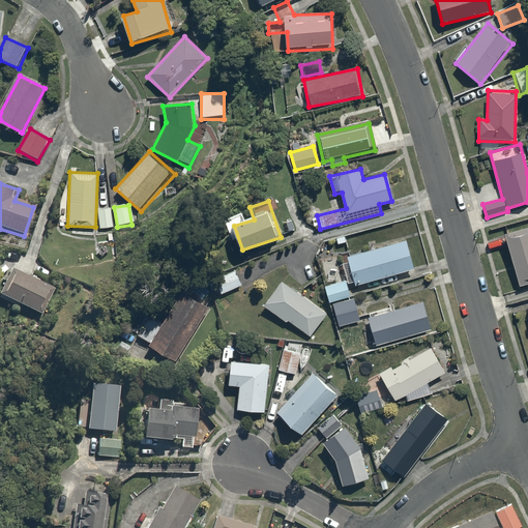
[(111,207),(98,209),(100,229),(113,227),(111,207)]
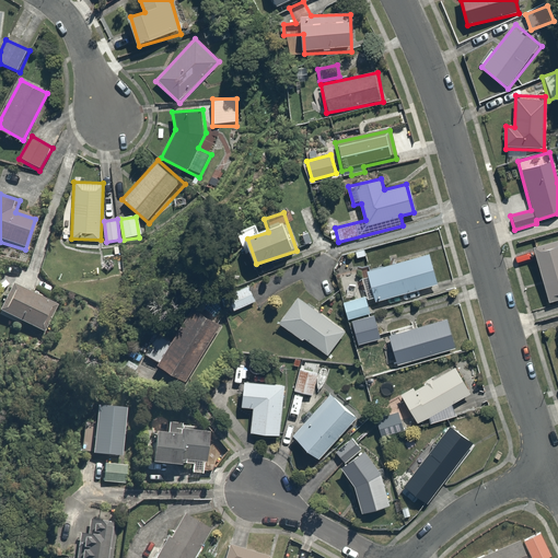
[(557,239),(535,243),(547,301),(557,299),(557,239)]
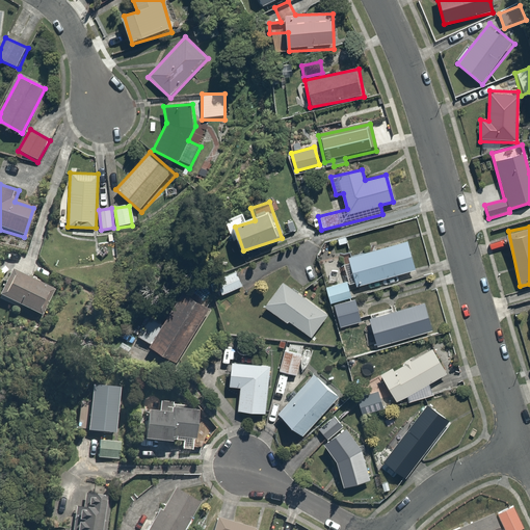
[(409,240),(349,255),(356,285),(417,270),(409,240)]
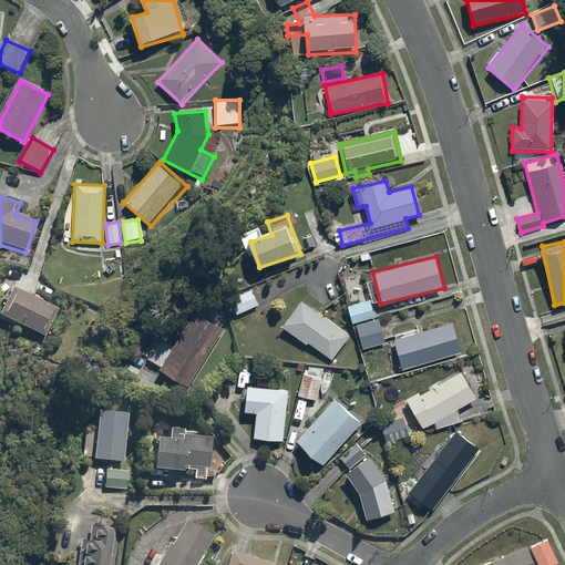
[(55,309),(13,287),(0,310),(0,318),(39,339),(55,309)]
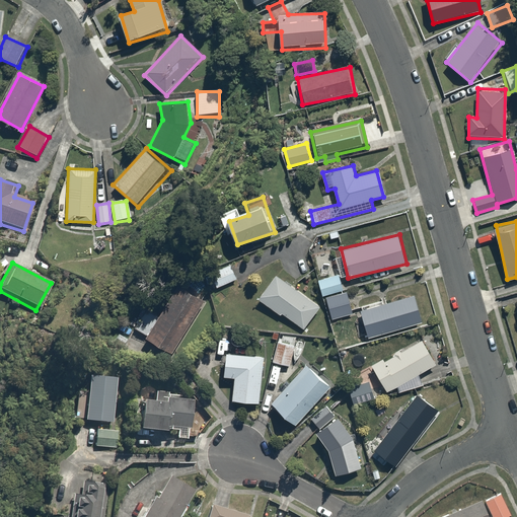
[(234,266),(208,276),(213,289),(239,279),(234,266)]
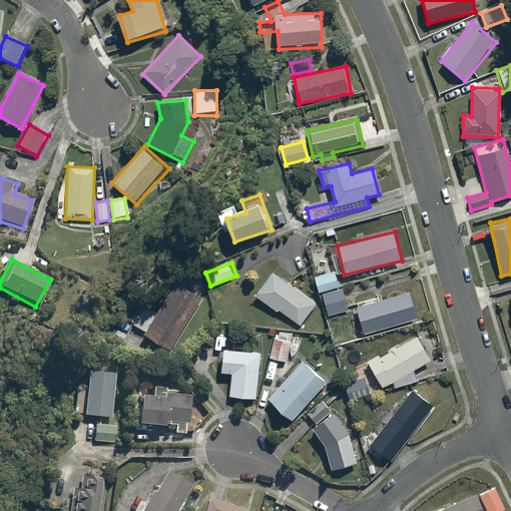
[(335,271),(312,277),(315,292),(338,287),(335,271)]
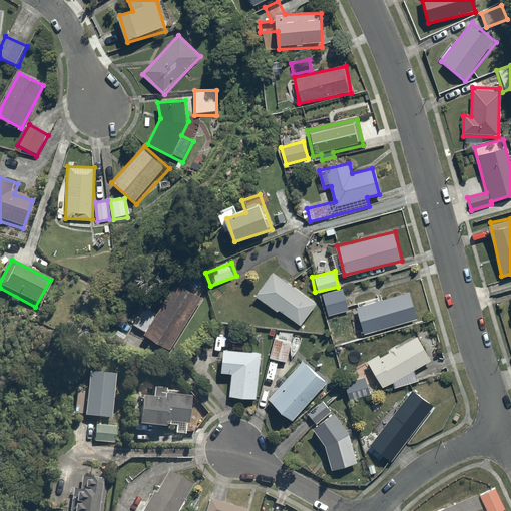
[(274,272),(256,296),(280,315),(283,312),(301,326),(317,305),(274,272)]
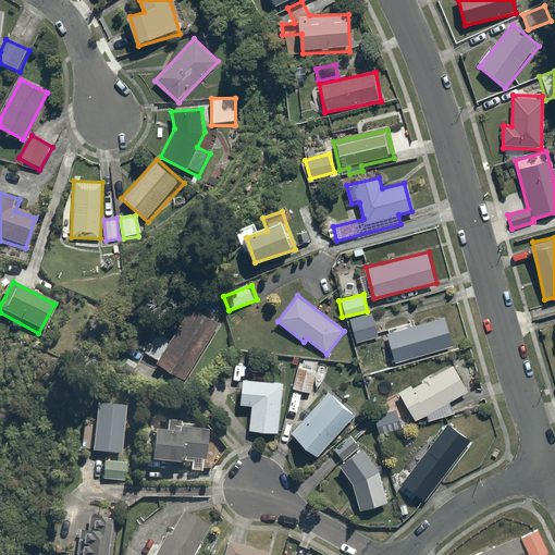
[(184,381),(222,323),(193,304),(155,362),(184,381)]
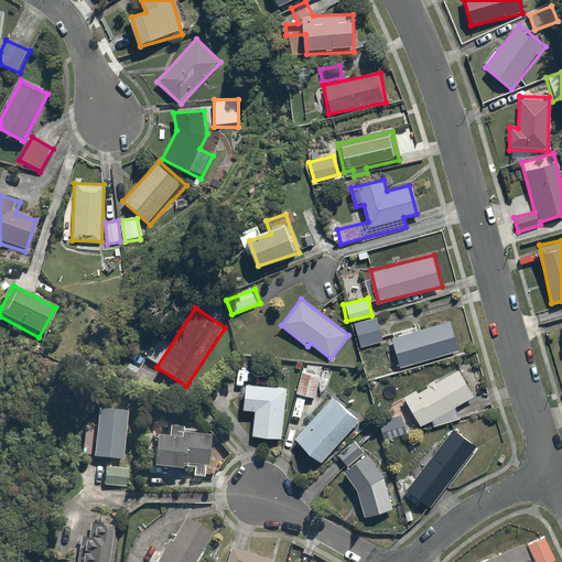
[(377,317),(353,324),(359,349),(384,343),(377,317)]
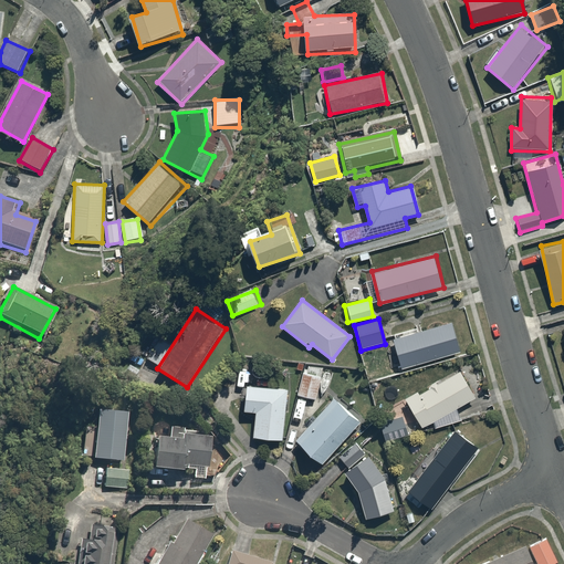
[(450,321),(393,335),(401,369),(459,355),(450,321)]
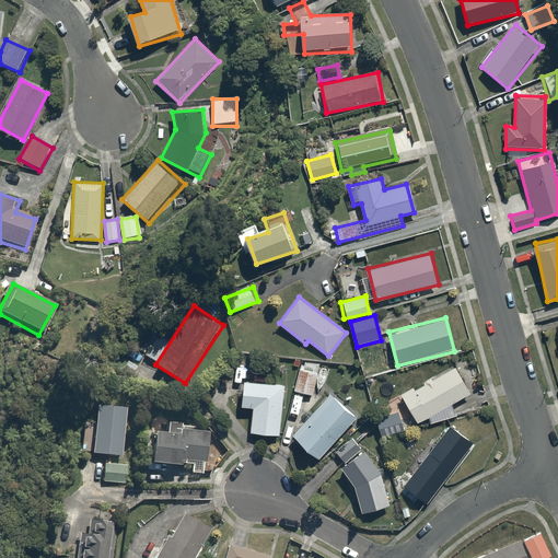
[(166,344),(157,336),(144,353),(154,360),(166,344)]
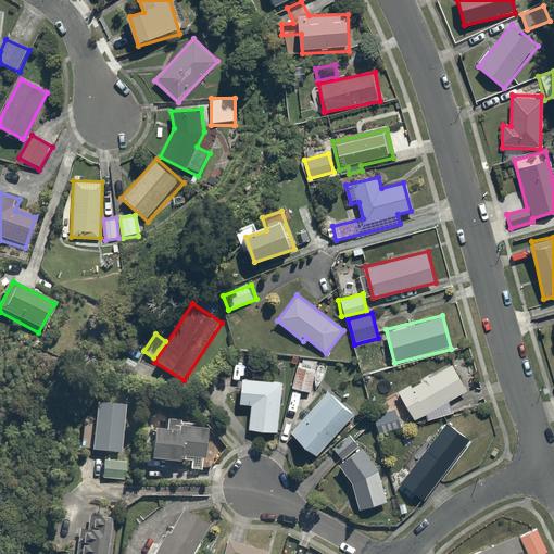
[(466,360),(400,391),(413,420),(425,416),(426,422),(453,414),(447,400),(479,385),(466,360)]
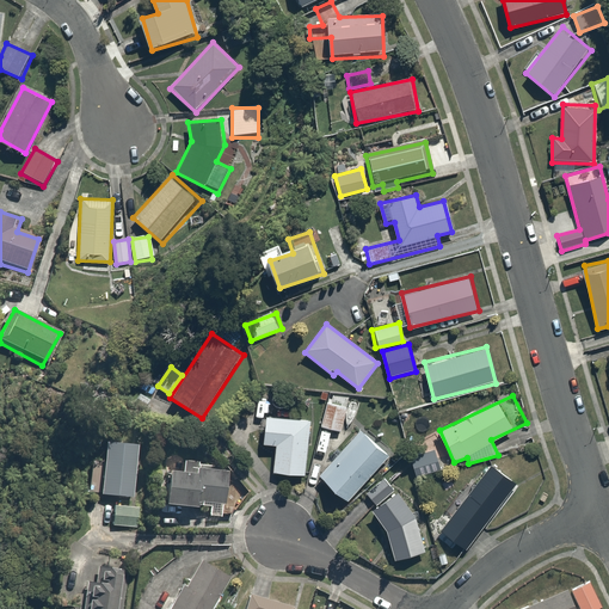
[(350,408),(328,400),(319,428),(340,436),(350,408)]
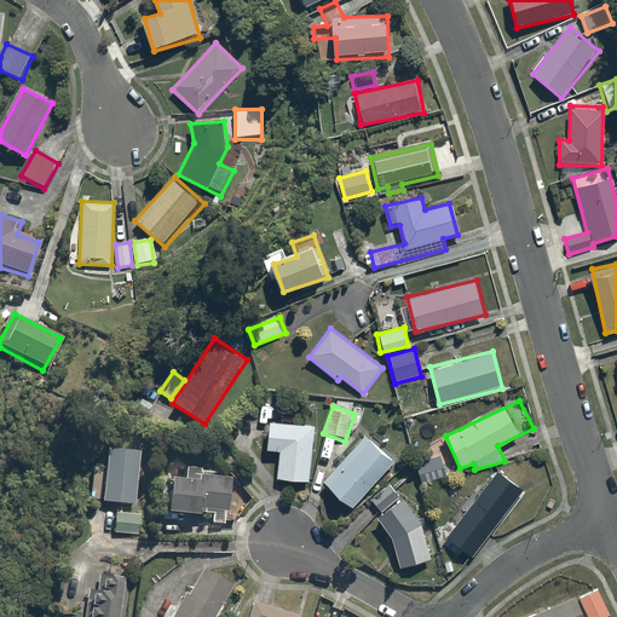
[(313,425),(269,422),(267,448),(277,448),(275,478),(311,480),(313,425)]
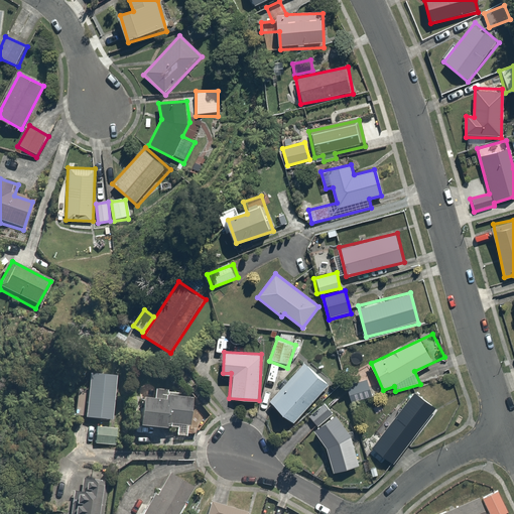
[(331,384),(305,361),(270,401),(295,424),(331,384)]
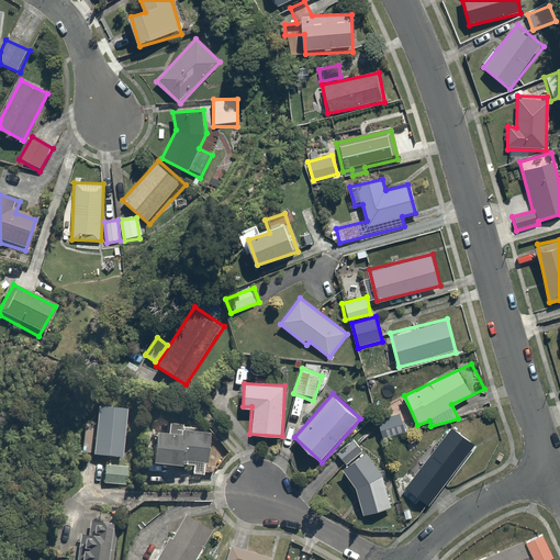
[(127,411),(98,406),(94,429),(84,427),(80,454),(121,459),(127,411)]
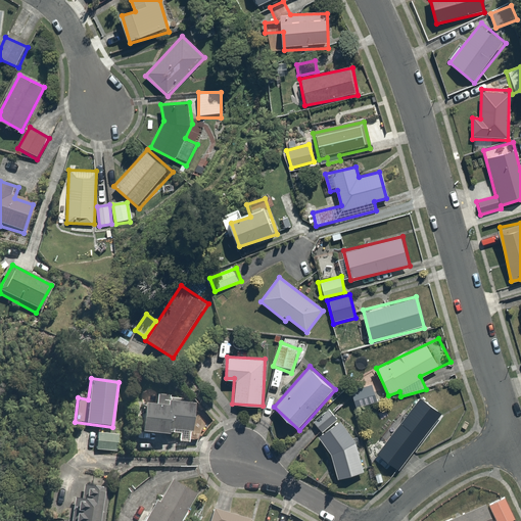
[(158,401),(145,400),(143,432),(177,434),(177,440),(191,441),(194,404),(171,401),(171,395),(158,395),(158,401)]
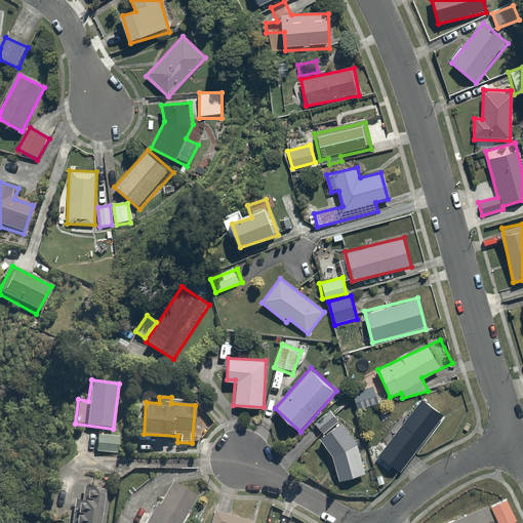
[(443,418),(421,400),(377,455),(399,473),(443,418)]
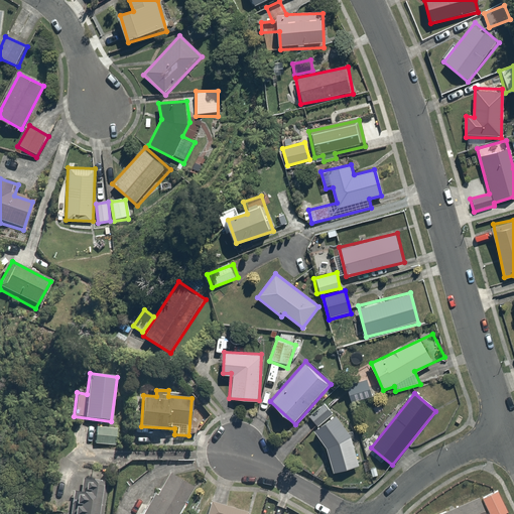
[(331,404),(309,416),(326,446),(332,473),(361,466),(354,434),(331,404)]
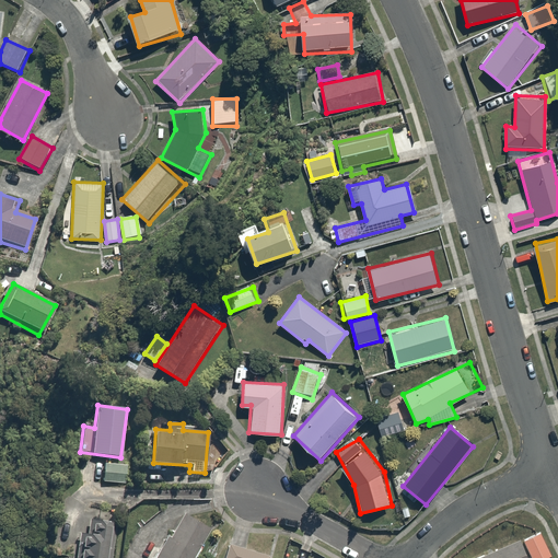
[(129,465),(103,462),(101,481),(127,485),(129,465)]
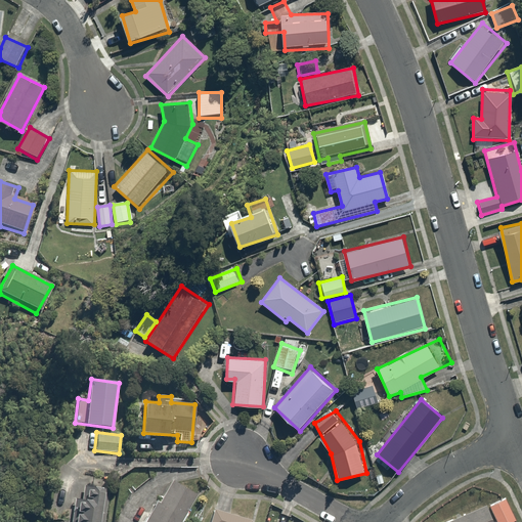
[(171,478),(145,521),(181,521),(198,493),(171,478)]
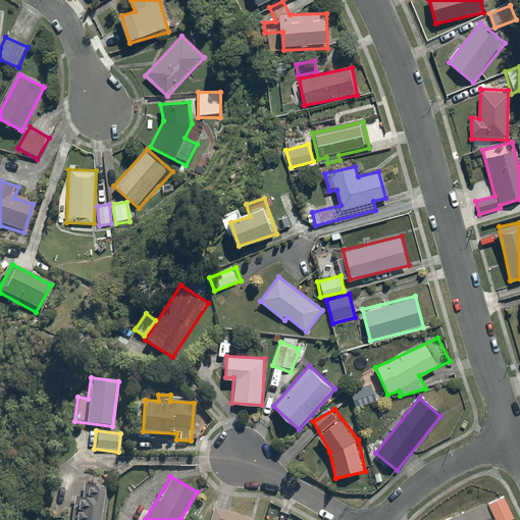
[(99,519),(105,488),(81,484),(73,519),(99,519)]
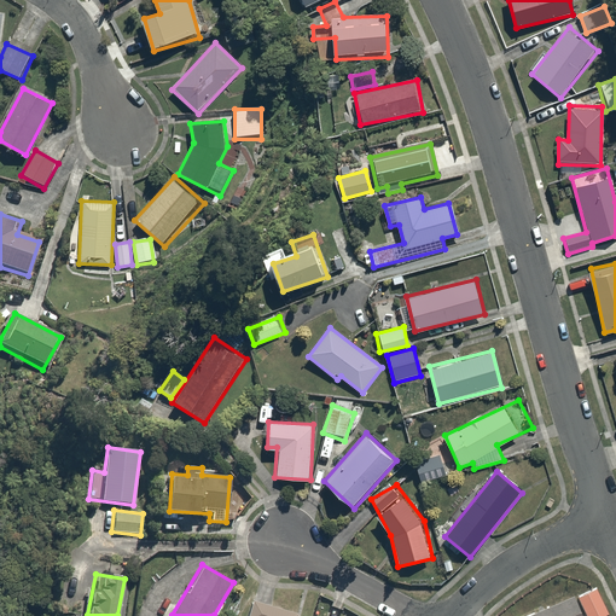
[(597,587),(526,615),(609,615),(597,587)]
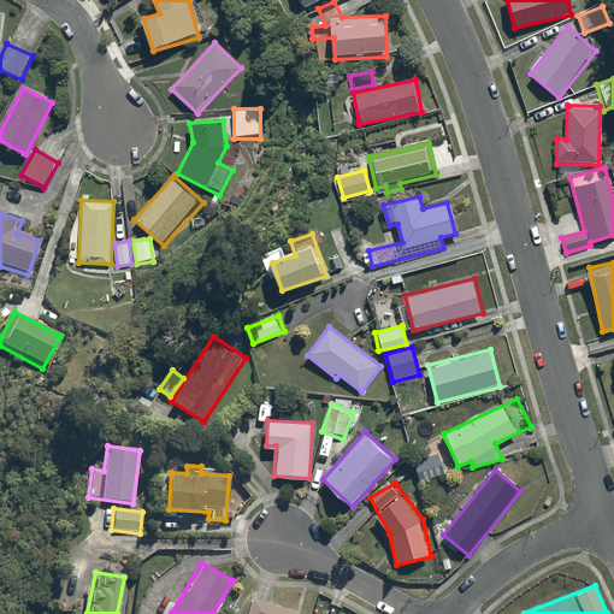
[(293,613),(253,598),(247,613),(293,613)]
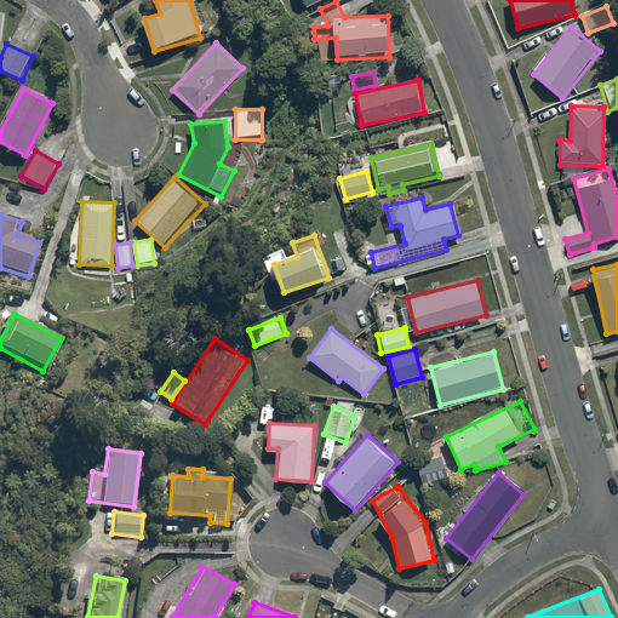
All buildings are outlined.
